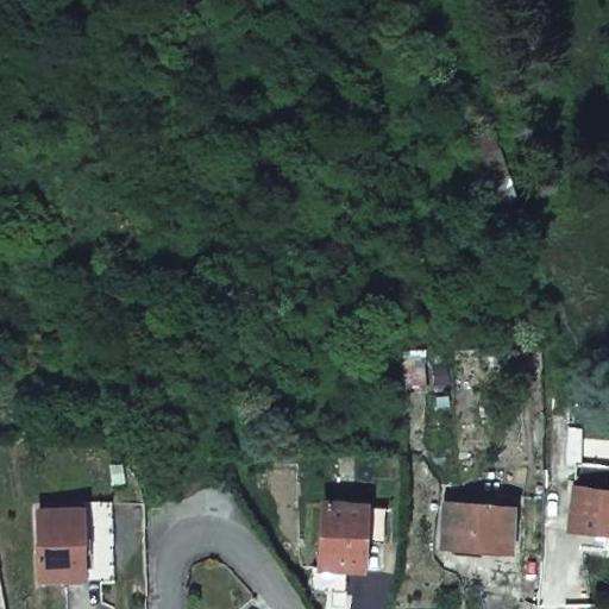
[(608,490),(572,488),(569,531),(608,533),(608,490)]
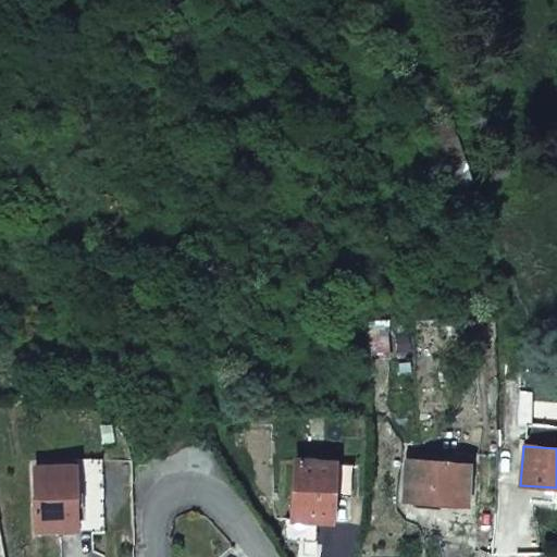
[(407,460),(404,503),(468,506),(471,465),(407,460)]
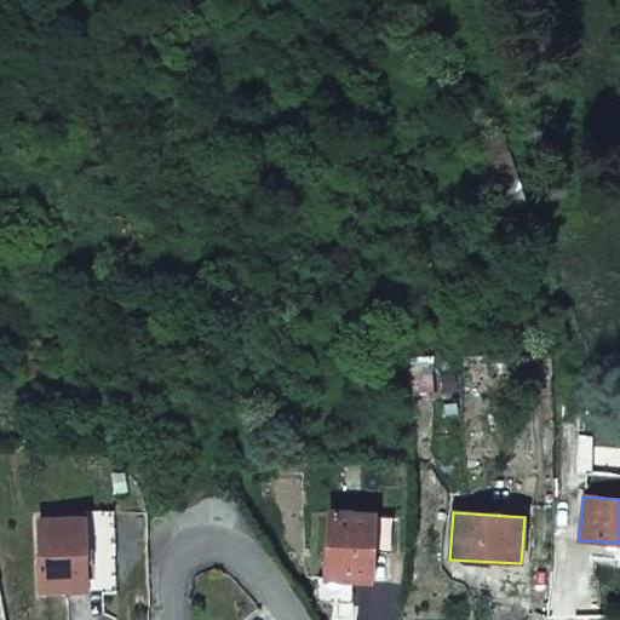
[(326,577),(326,578),(352,579),(371,580),(372,551),(375,516),(331,514),(326,577)]
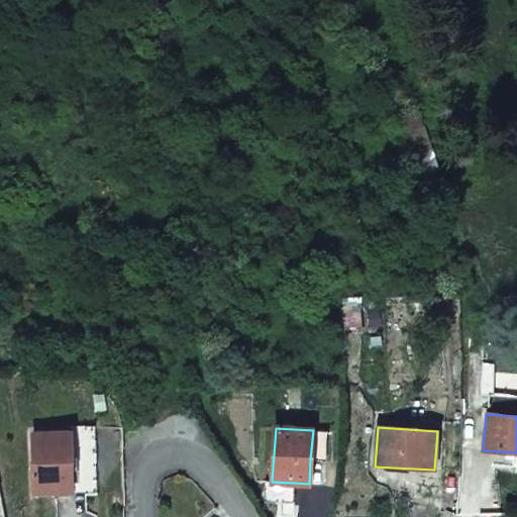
[(326,460),(328,432),(313,430),(310,459),(326,460)]
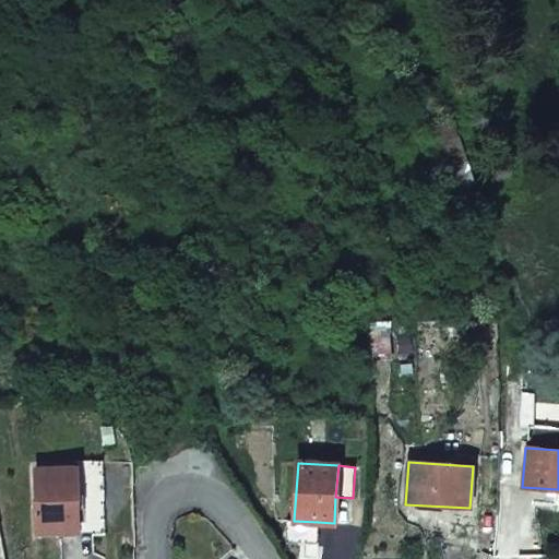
[(76,468),(34,470),(36,533),(78,532),(76,468)]
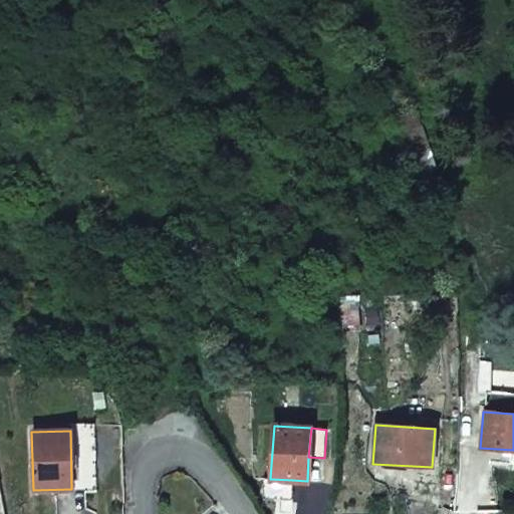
[(262,478),(262,499),(290,500),(292,480),(270,479),(270,478),(262,478)]
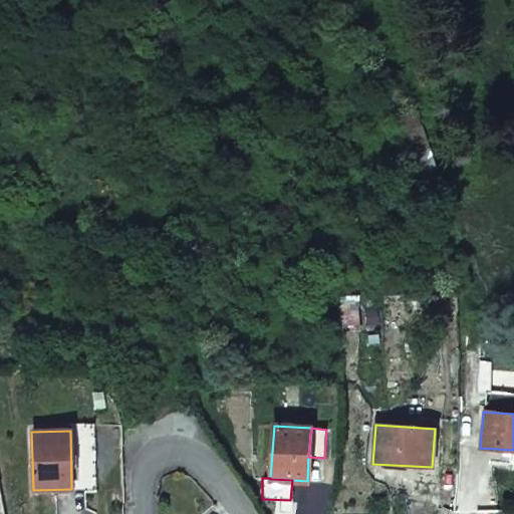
[(486,504),(486,512),(496,511),(497,503),(486,504)]
